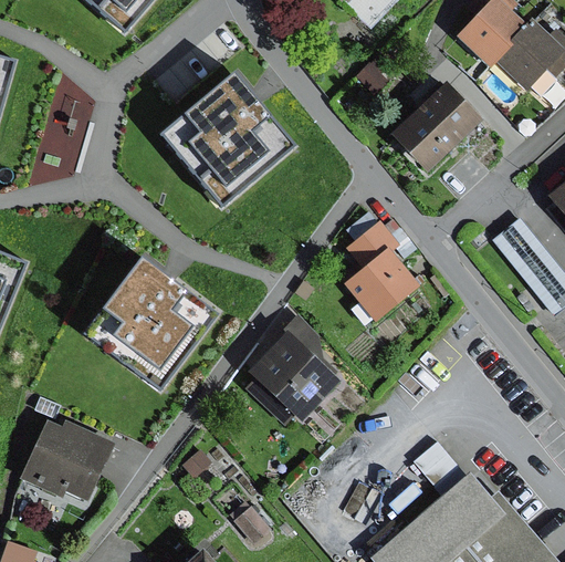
[(86,0),(127,34),(156,0),(86,0)]
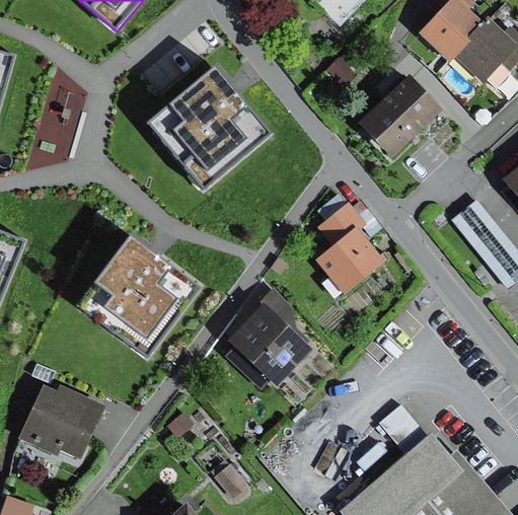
[(318,0),(314,4),(339,27),(364,0),(318,0)]
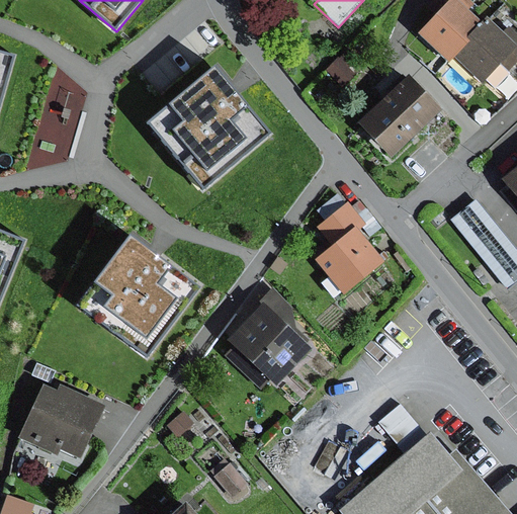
[(471,1),(470,0),(431,0),(427,5),(435,12),(417,31),(447,61),(452,55),(481,24),(463,9),(471,1)]
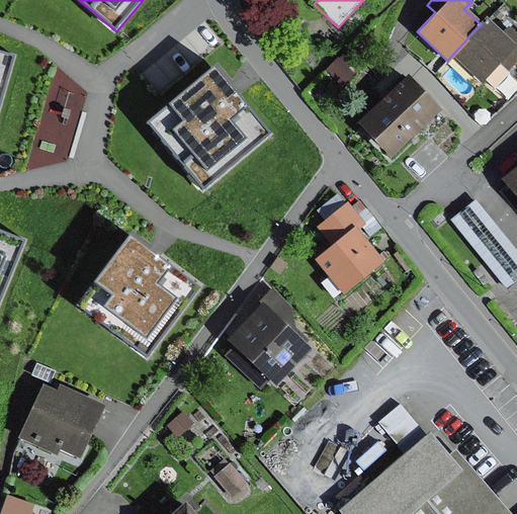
[(489,16),(481,24),(452,55),(481,81),(486,76),(496,85),(516,61),(516,29),(512,25),(506,32),(489,16)]
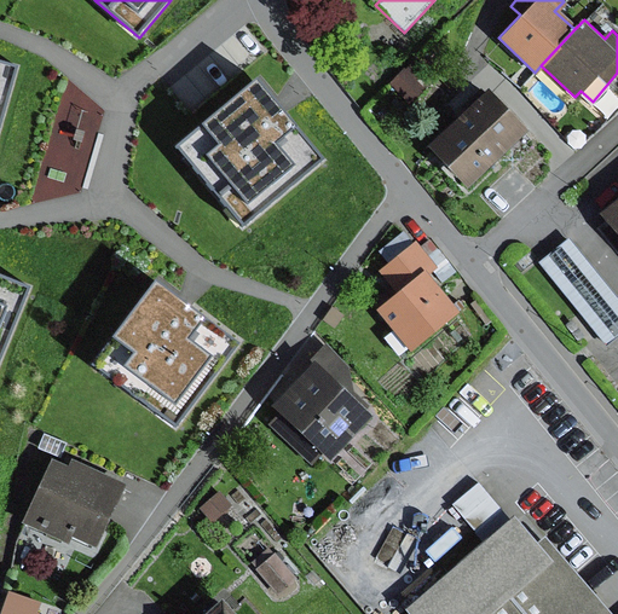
[(0,116),(13,70),(0,65),(0,116)]
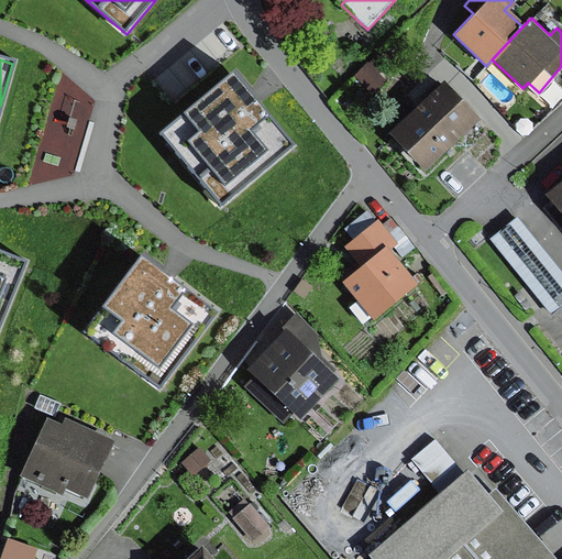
[(368,67),(357,77),(371,92),(383,81),(368,67)]
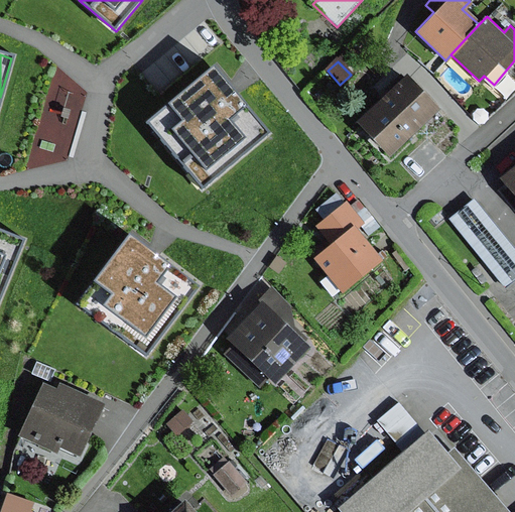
[(178,95),(142,125),(203,197),(273,137),(232,88),(213,66),(178,95)]
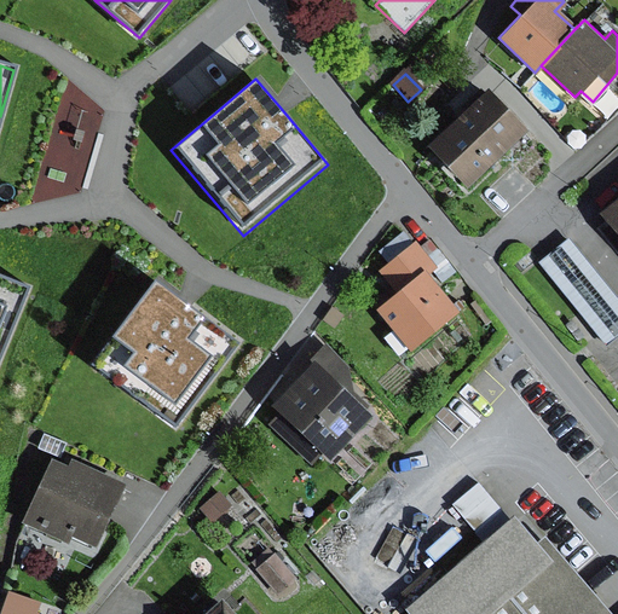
[(87,190),(116,97),(71,84),(46,162),(73,171),(68,184),(87,190)]
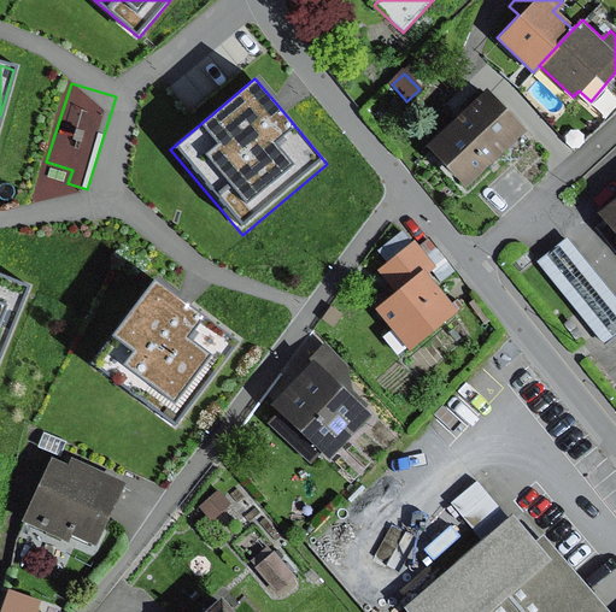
[(524,129),(485,87),(423,146),(462,187),(524,129)]
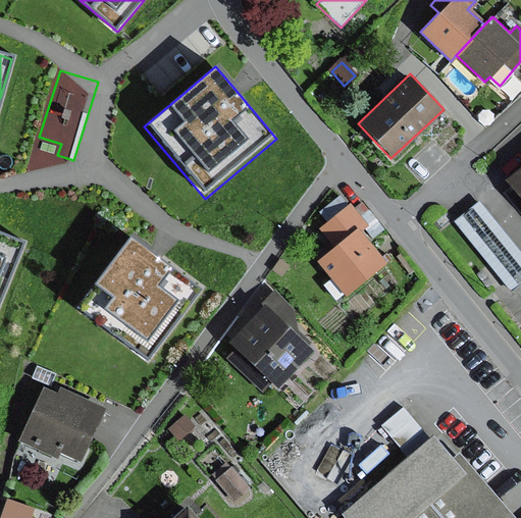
[(520,168),(506,182),(520,200),(520,168)]
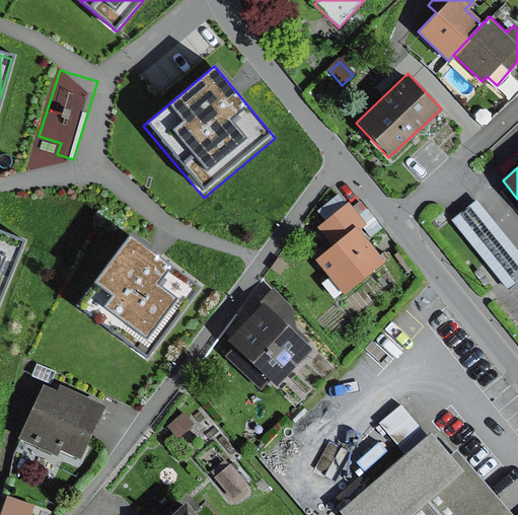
[(517,247),(477,199),(452,220),(508,288),(517,280),(517,247)]
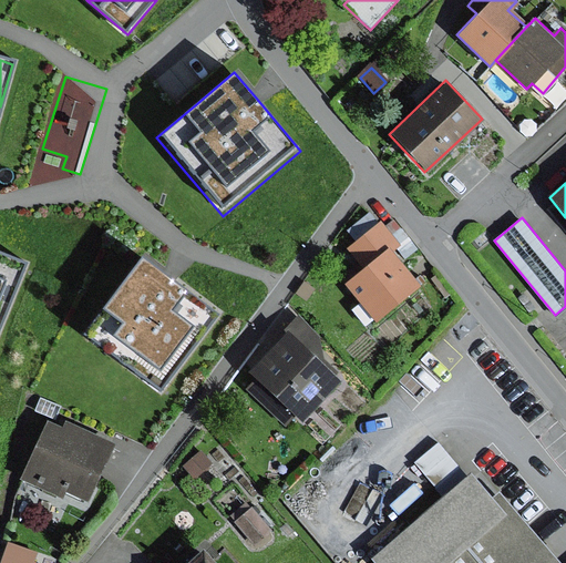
[(379,219),(346,248),(362,269),(347,283),(377,319),(420,284),(393,252),(401,245),(379,219)]
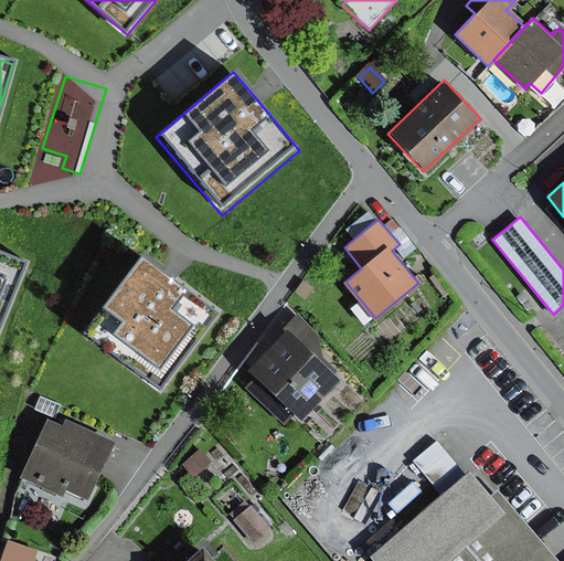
[(0,320),(23,266),(0,256),(0,320)]
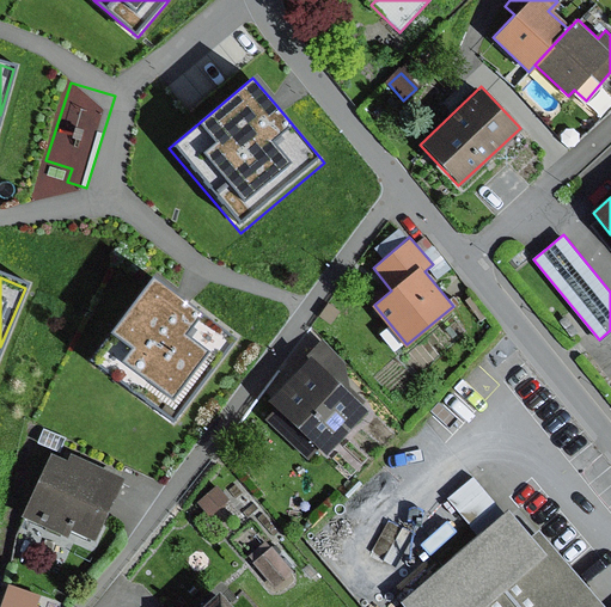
[(116,324),(87,360),(165,422),(227,344),(170,299),(150,282),(116,324)]
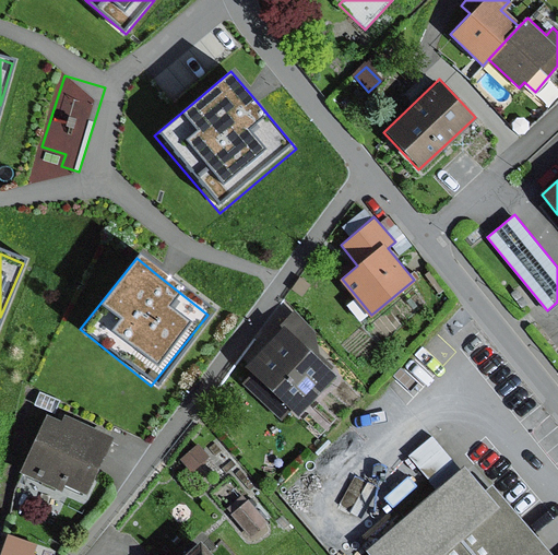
[(300,274),(287,295),(298,302),(311,282),(300,274)]
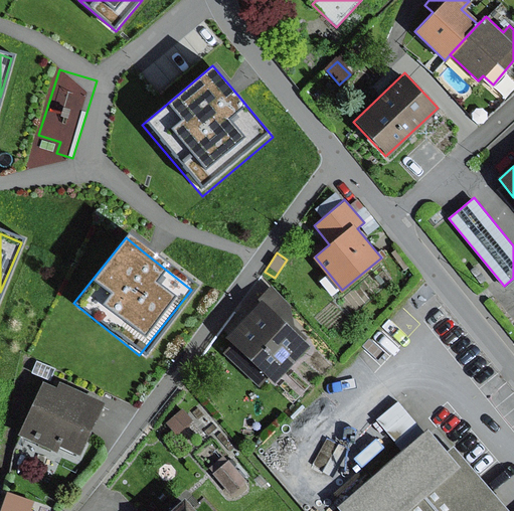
[(305,345),(260,301),(224,336),(232,343),(266,375),(271,380),(305,345)]
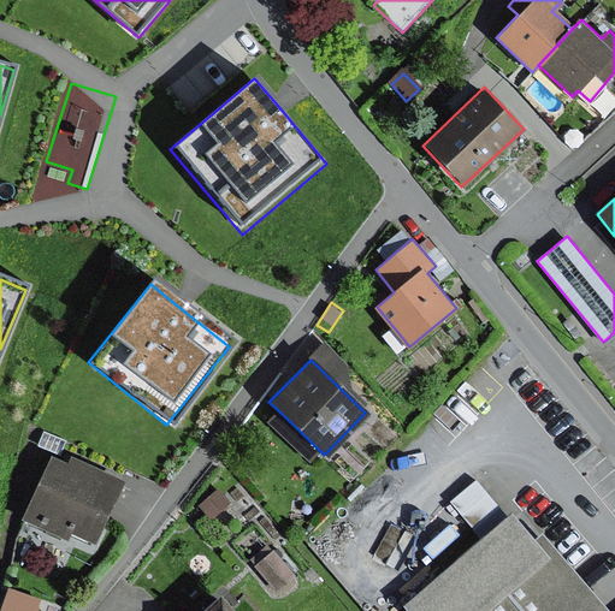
[(318,449),(278,410),(268,421),(308,458),(318,449)]
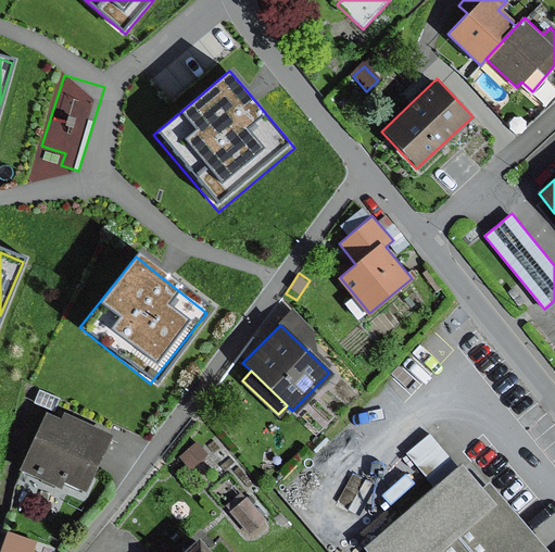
[(60,418),(46,412),(19,469),(61,490),(65,481),(86,491),(112,435),(63,412),(60,418)]
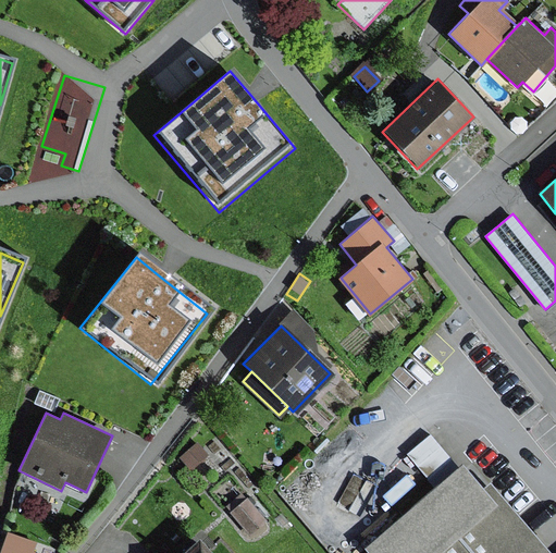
[(432,431),(408,451),(429,477),(454,457),(432,431)]
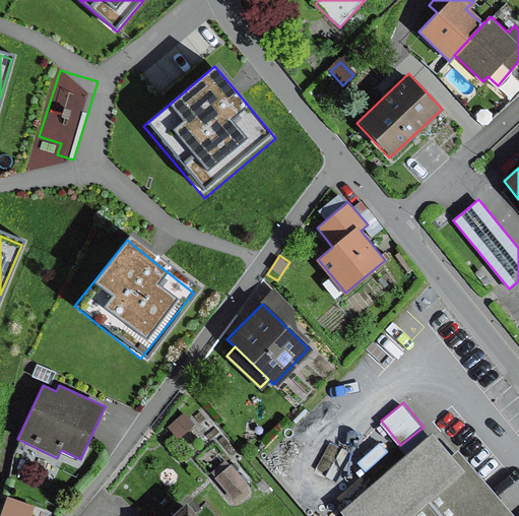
[(183,410),(168,425),(179,437),(195,423),(183,410)]
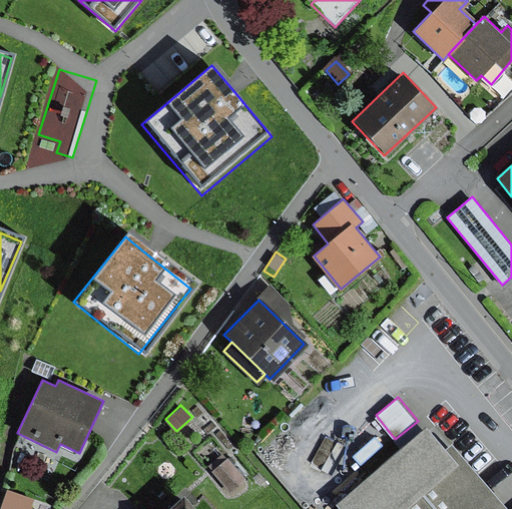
[(425,429),(335,505),(338,508),(506,508),(451,444),(443,450),(425,429)]
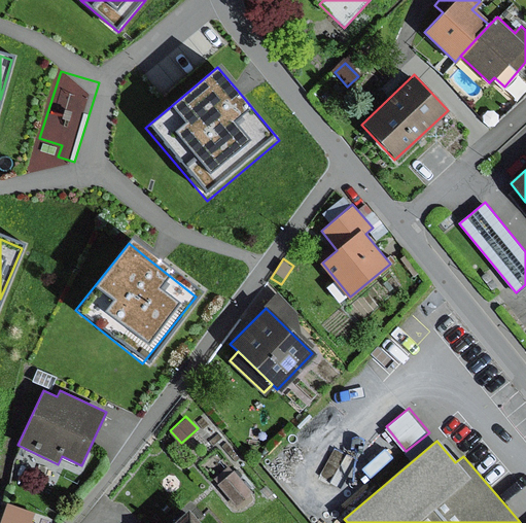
[(236,468),(217,484),(239,509),(257,492),(236,468)]
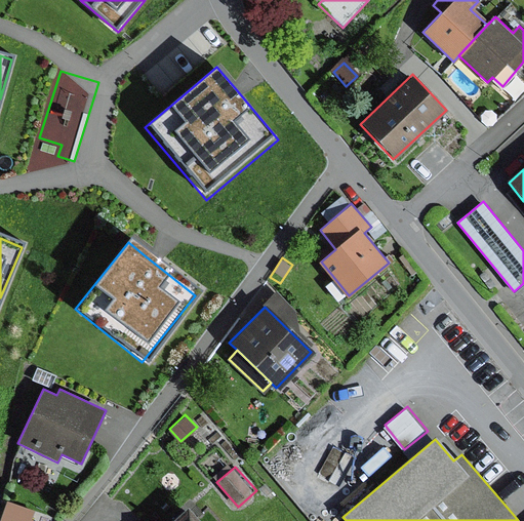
[(29,520),(34,509),(8,501),(1,520),(29,520)]
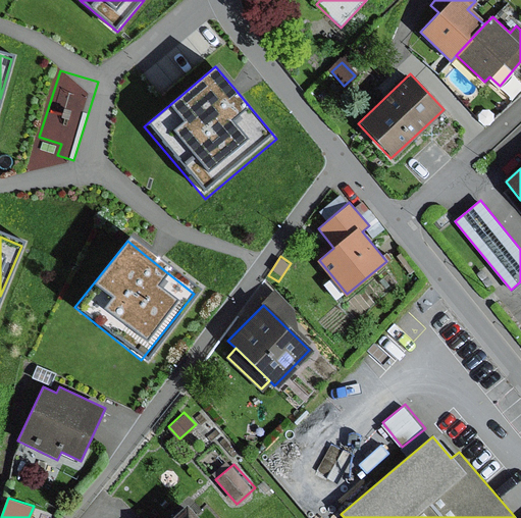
[(197,517),(186,506),(171,517),(197,517)]
